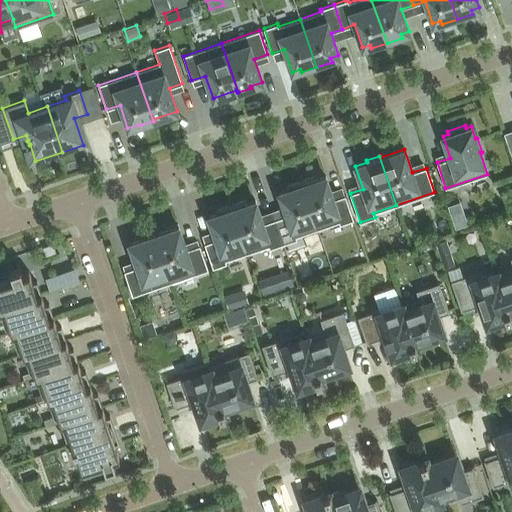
[(317,229),(339,222),(340,224),(353,219),(345,195),(333,199),(326,176),(318,179),(316,176),(301,181),(317,229)]
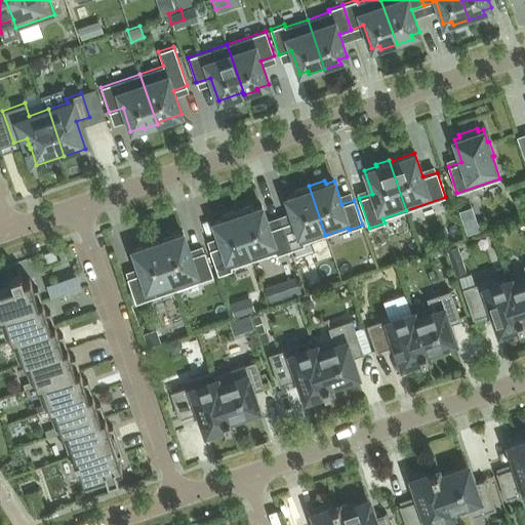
[(282,225),(290,250),(305,245),(304,242),(325,235),(309,186),(292,191),(294,194),(286,197),(293,220),(282,225)]
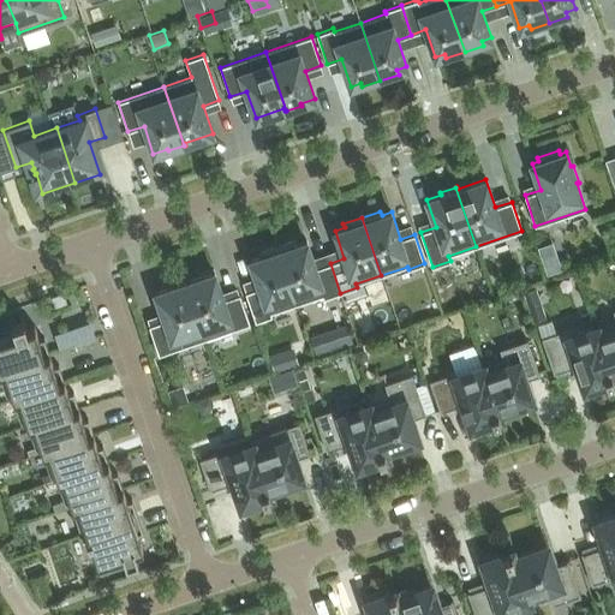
[(340,293),(330,263),(316,268),(306,240),(297,244),(296,240),(278,246),(297,304),(323,296),(324,298),(340,293)]
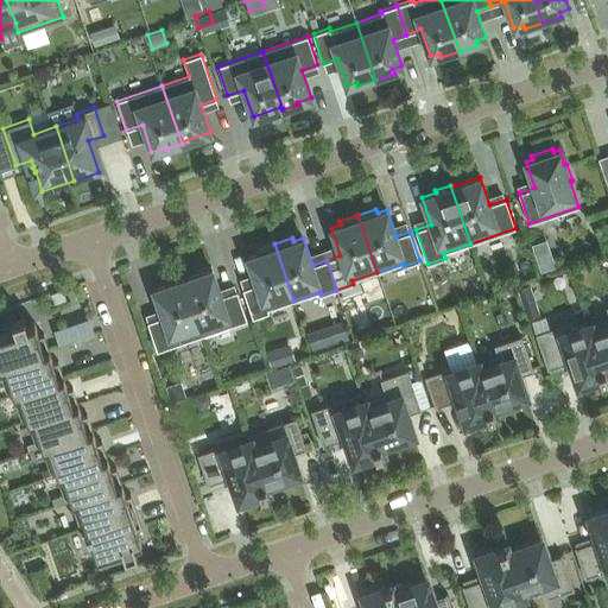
[(274,244),(255,249),(257,254),(247,257),(257,284),(242,289),(253,318),(268,312),(267,309),(293,301),(274,244)]
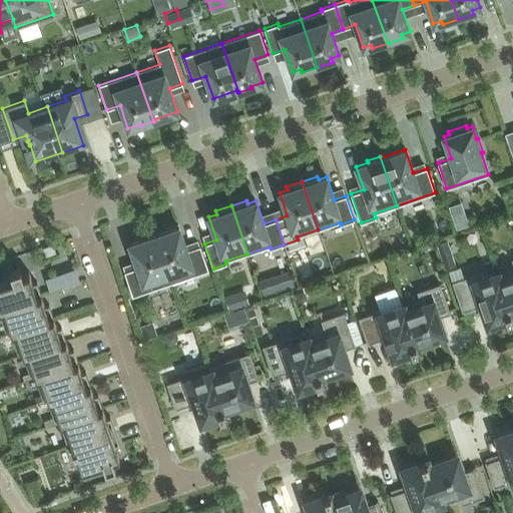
[(155,235),(154,233),(153,233),(170,283),(208,270),(200,245),(186,249),(178,227),(155,235)]
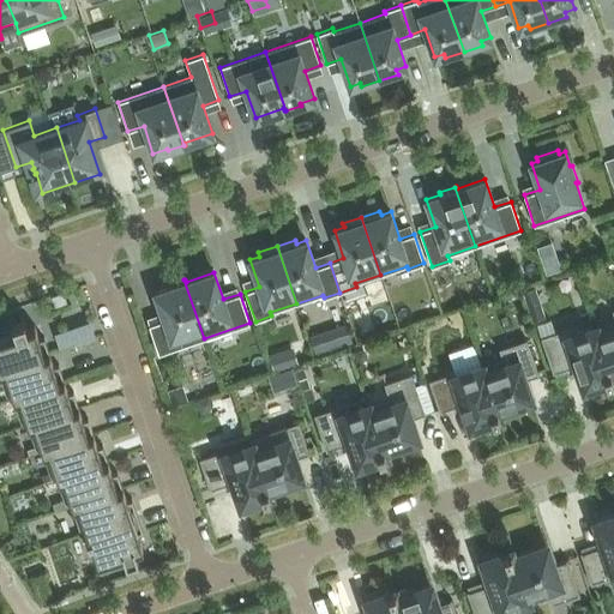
[(164,319),(149,325),(158,354),(204,338),(184,280),(168,286),(169,287),(155,292),(164,319)]
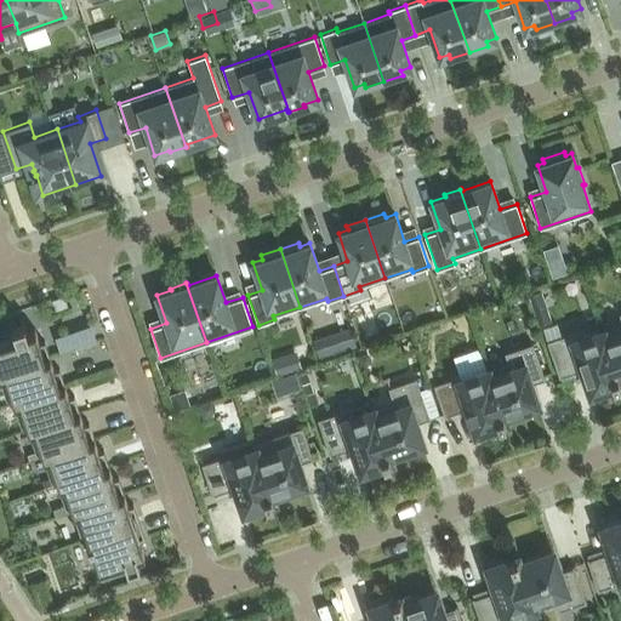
[(63,296),(51,301),(55,311),(67,307),(63,296)]
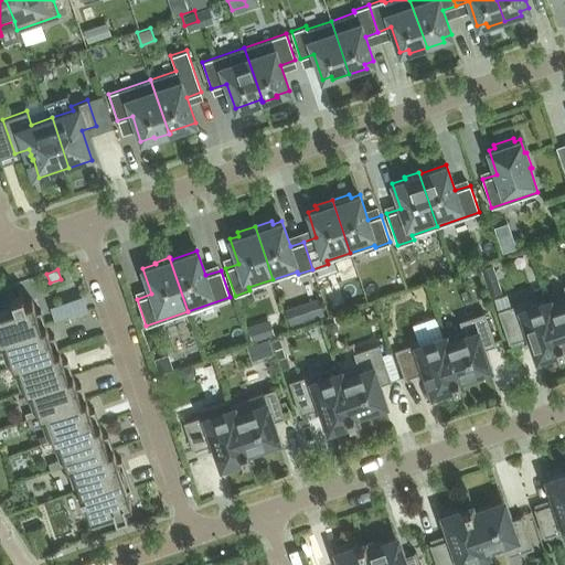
[(497,277),(486,281),(489,294),(501,289),(497,277)]
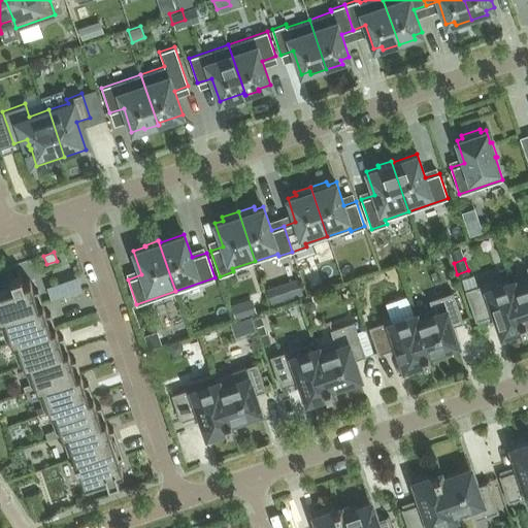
[(527,265),(527,266),(527,270),(527,276),(512,283),(526,325),(527,325),(525,319),(527,318),(527,265)]
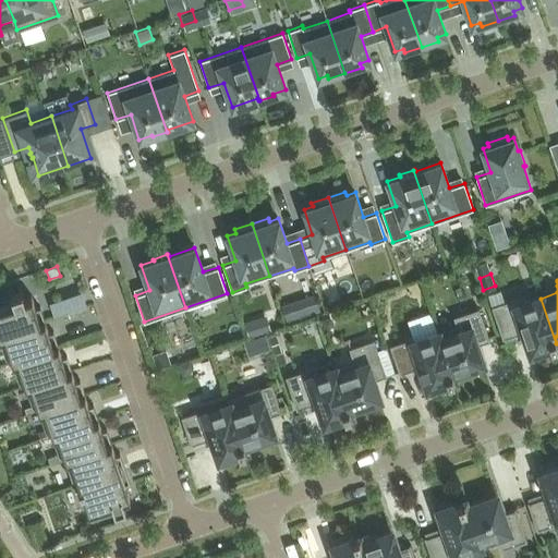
[(62,313),(94,301),(88,287),(57,300),(62,313)]
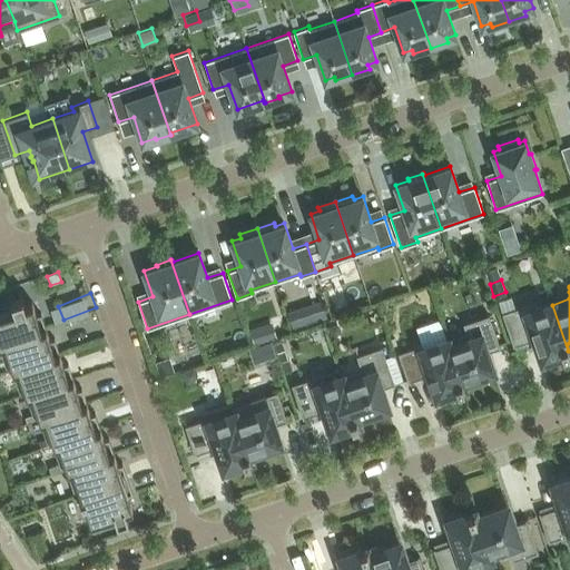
[(0,343),(46,327),(46,326),(41,313),(37,314),(32,302),(25,304),(22,296),(11,300),(15,308),(0,312),(0,343)]
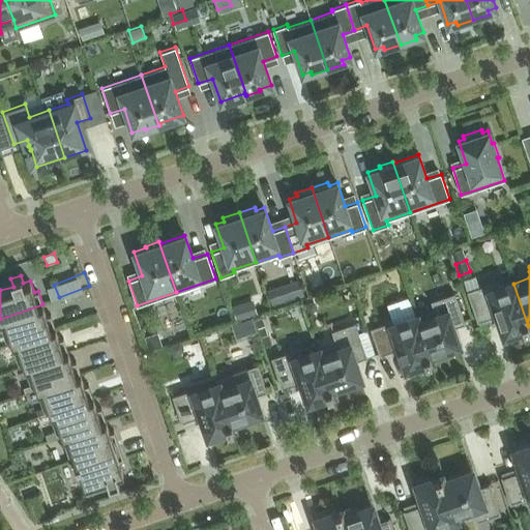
[(298,280),(283,285),(288,301),(303,296),(298,280)]
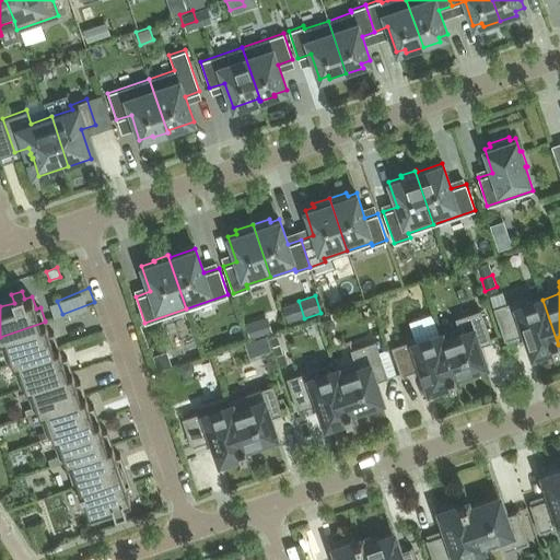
[(533,352),(552,346),(552,347),(558,345),(543,300),(518,307),(516,300),(493,307),(504,340),(505,339),(526,331),(533,352)]
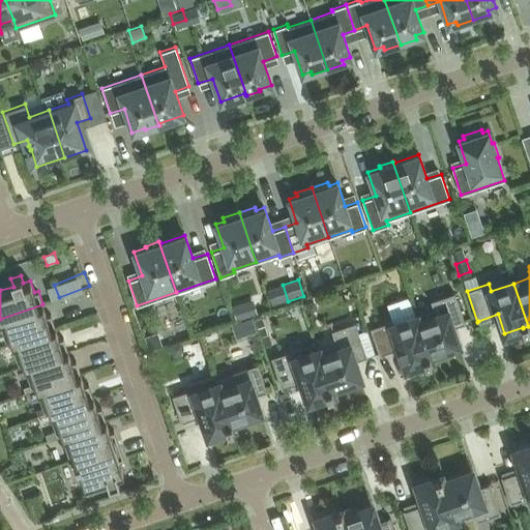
[(465,324),(454,293),(431,301),(434,311),(415,317),(431,360),(429,354),(458,344),(451,327),(464,323),(464,324),(465,324)]
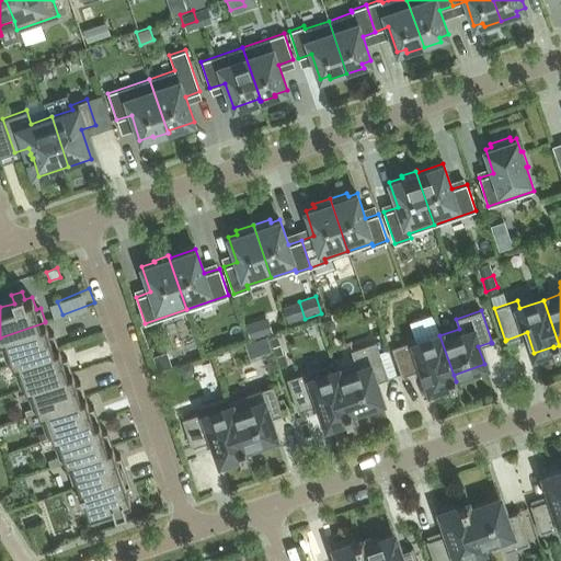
[(49,334),(45,322),(0,338),(0,339),(4,338),(13,363),(59,347),(58,346),(54,333),(49,334)]
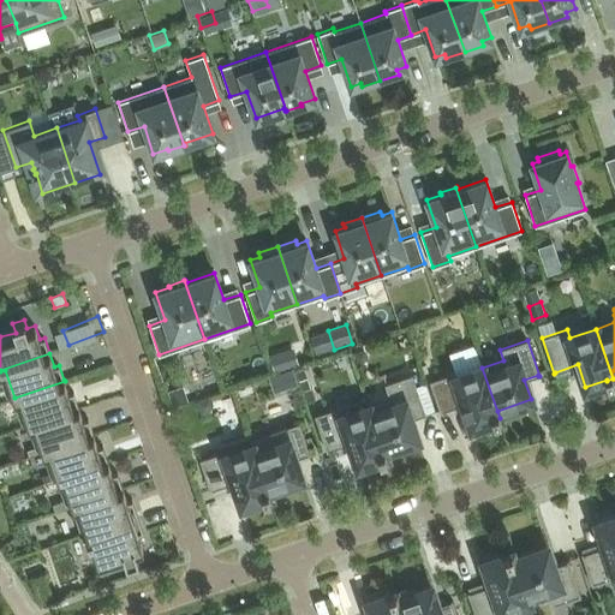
[(294,365),(299,380),(308,377),(303,363),(294,365)]
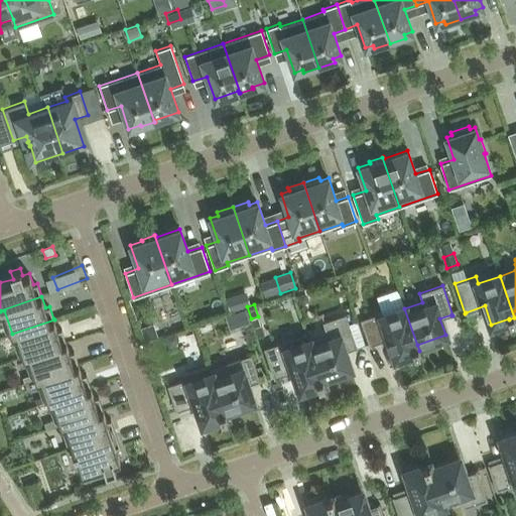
[(360,319),(370,346),(371,346),(370,345),(389,339),(396,358),(413,352),(414,352),(419,351),(404,308),(383,315),(382,312),(360,319)]
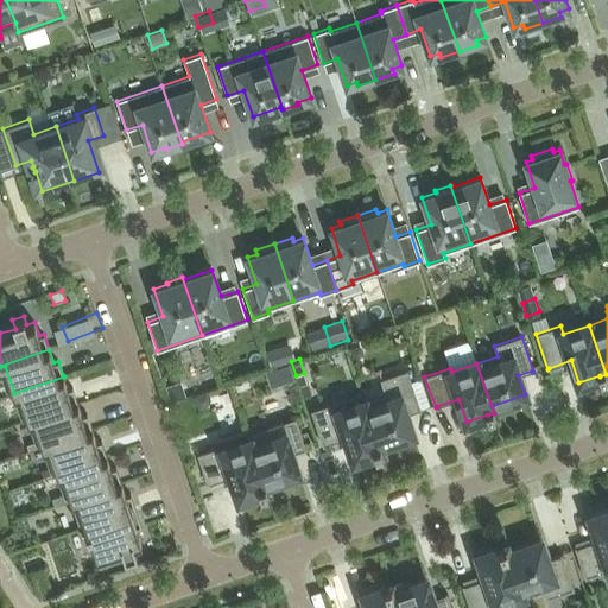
[(380,379),(385,394),(365,401),(381,451),(382,451),(380,444),(382,443),(412,434),(406,415),(419,410),(420,410),(407,369),(380,379)]
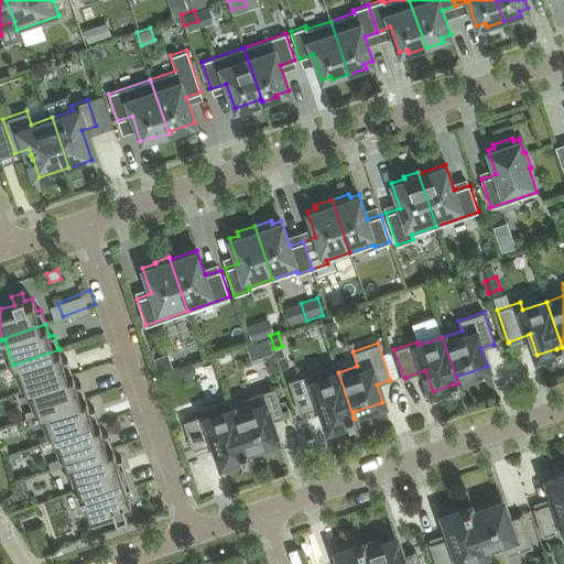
[(26,389),(73,373),(72,372),(67,359),(63,360),(60,349),(13,365),(13,366),(18,364),(26,389)]
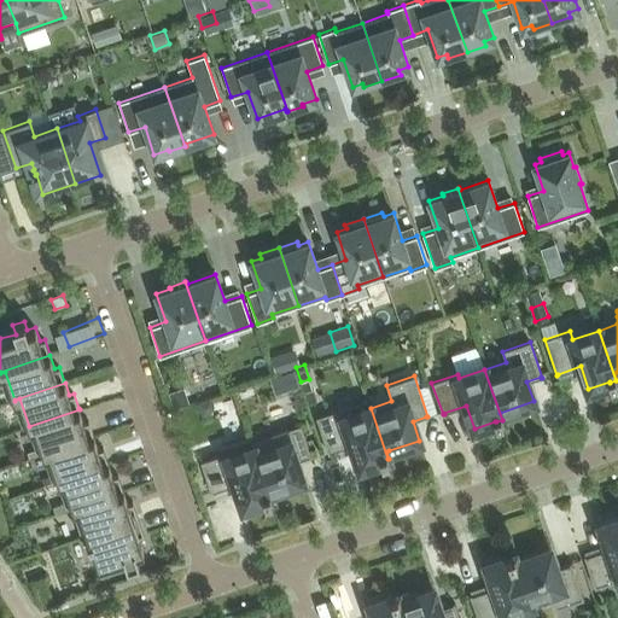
[(187,385),(173,390),(178,404),(192,400),(187,385)]
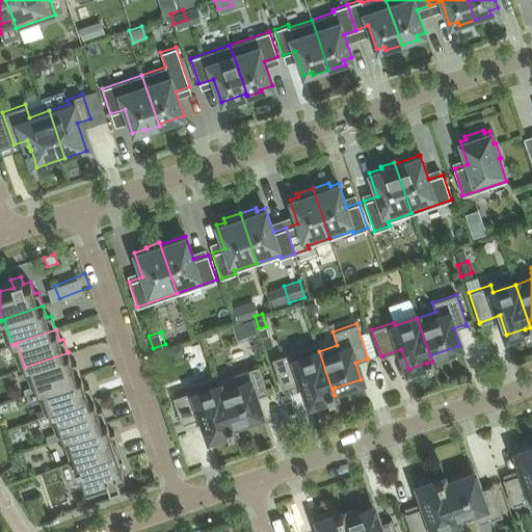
[(268,336),(261,339),(264,347),(271,345),(268,336)]
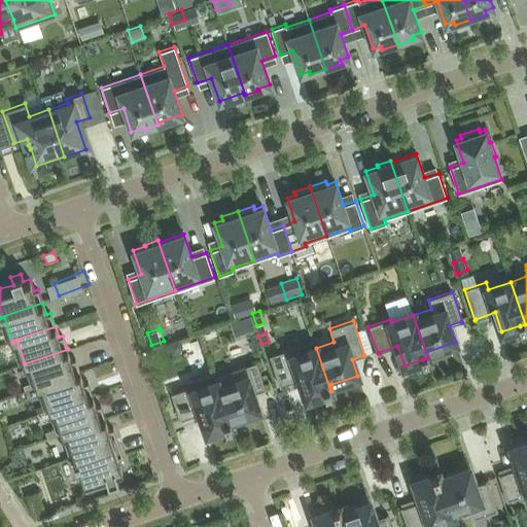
[(180,340),(168,344),(172,355),(179,353),(183,346),(180,340)]
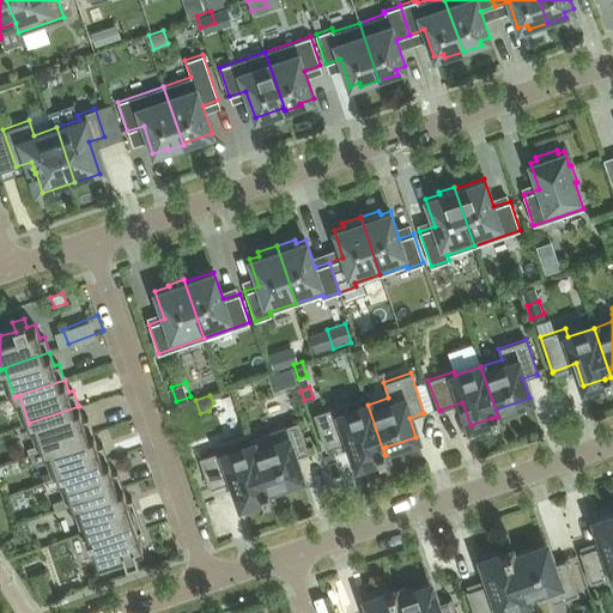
[(384,455),(368,405),(364,396),(339,405),(314,413),(326,449),(327,449),(327,448),(350,441),(357,463),(378,456),(378,457),(384,455)]
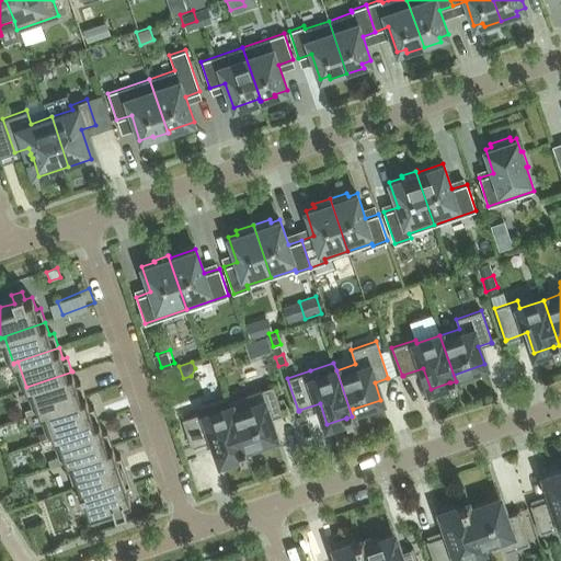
[(31,387),(39,412),(86,397),(86,396),(84,396),(80,381),(76,384),(72,371),(26,387),(26,388),(31,387)]
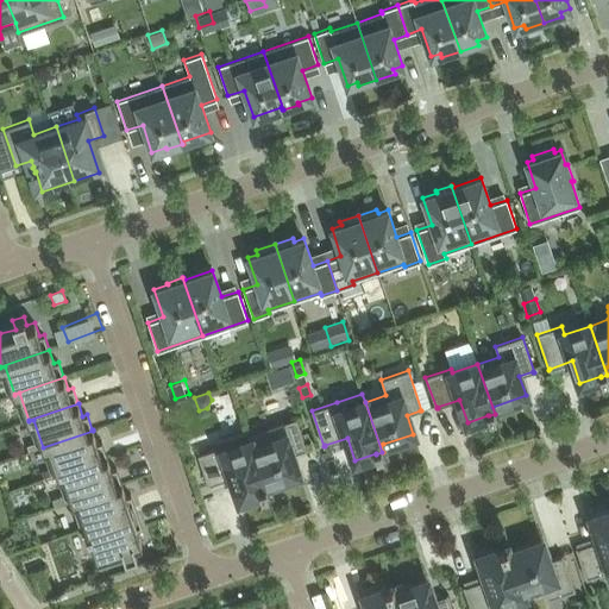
[(307,450),(296,419),(269,428),(271,434),(250,441),(267,491),(268,491),(265,484),(268,483),(297,473),(292,454),(305,450),(306,451),(307,450)]
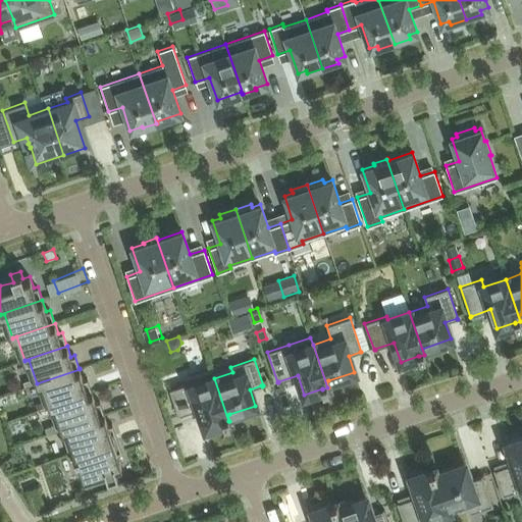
[(47,400),(49,406),(92,392),(92,390),(87,378),(84,379),(80,369),(37,383),(37,384),(42,382),(47,400)]
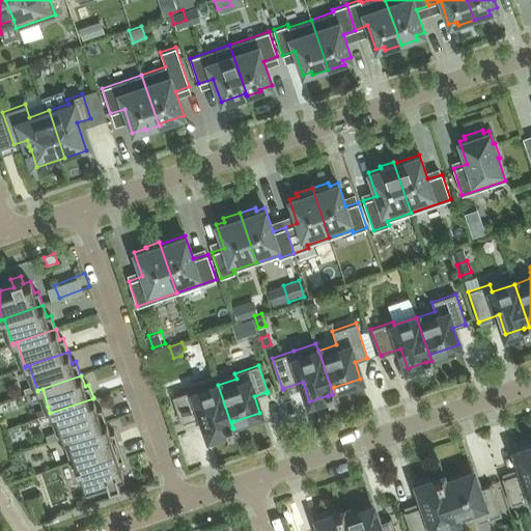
[(232,428),(218,385),(215,375),(189,385),(191,390),(172,396),(182,423),(183,423),(183,422),(202,416),(208,436),(227,429),(227,430),(232,428)]
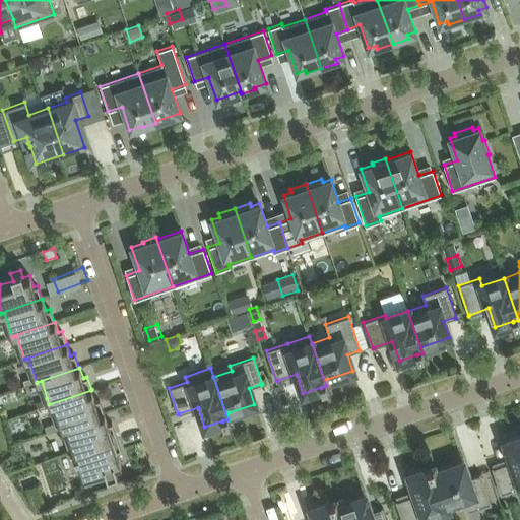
[(60,421),(62,428),(104,412),(100,399),(95,401),(91,390),(49,404),(50,405),(54,404),(60,421)]
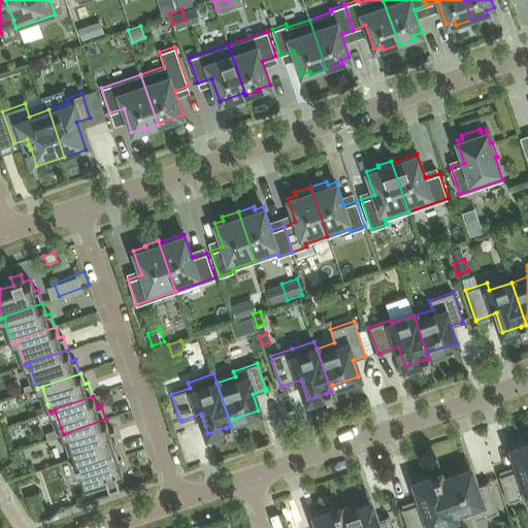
[(47,404),(36,408),(38,415),(50,410),(47,404)]
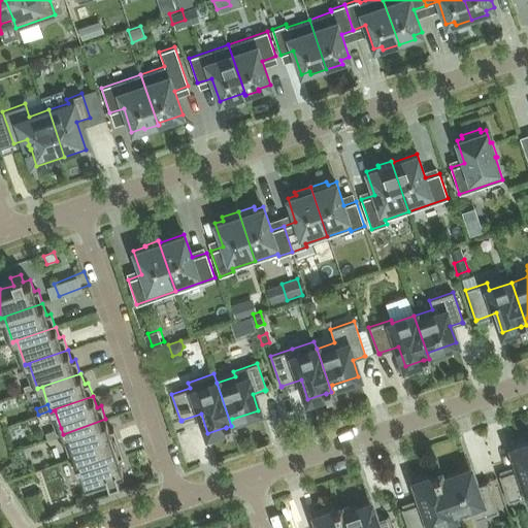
[(67,433),(75,457),(118,442),(113,429),(109,430),(105,419),(63,434),(63,435),(67,433)]
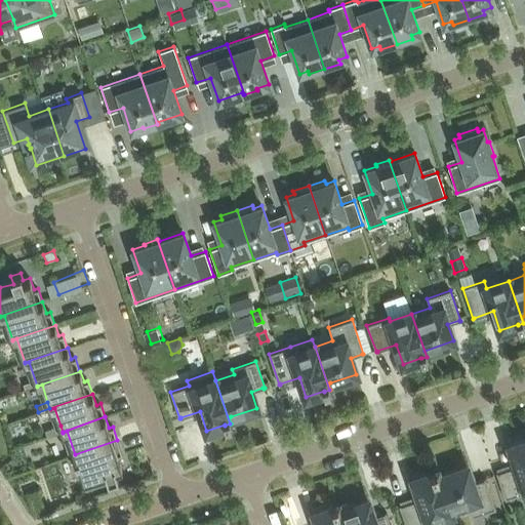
[(61,426),(50,429),(52,435),(63,432),(61,426)]
